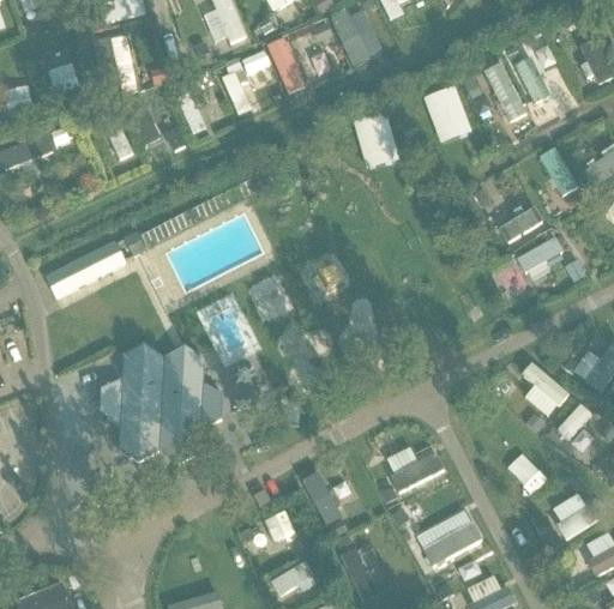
[(103,0),(109,20),(146,11),(143,0),(103,0)]
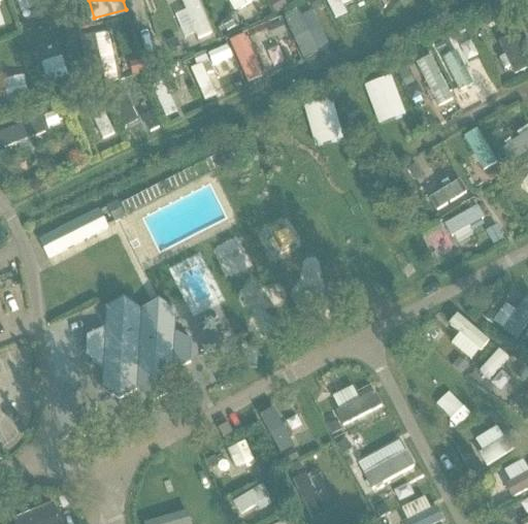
[(168,0),(186,42),(212,31),(199,0),(168,0)]
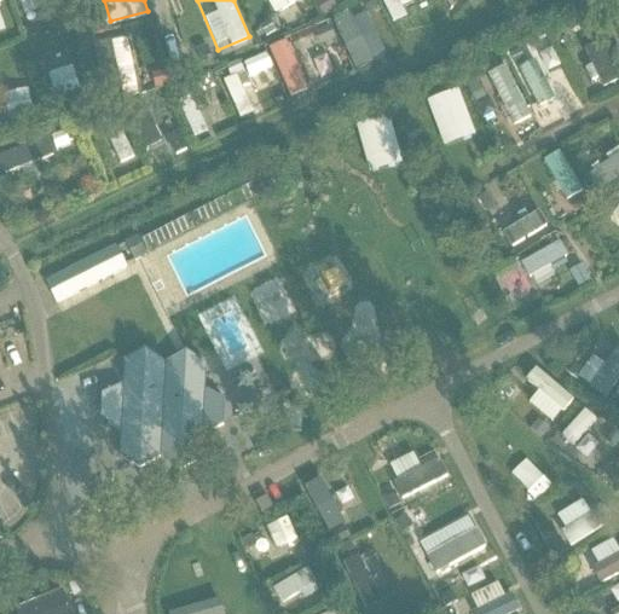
[(267,0),(275,11),(291,0),(267,0)]
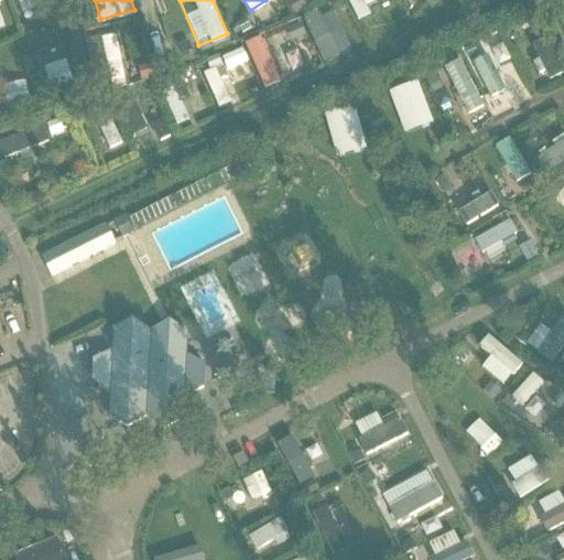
[(285,0),(292,12),(305,4),(302,0),(285,0)]
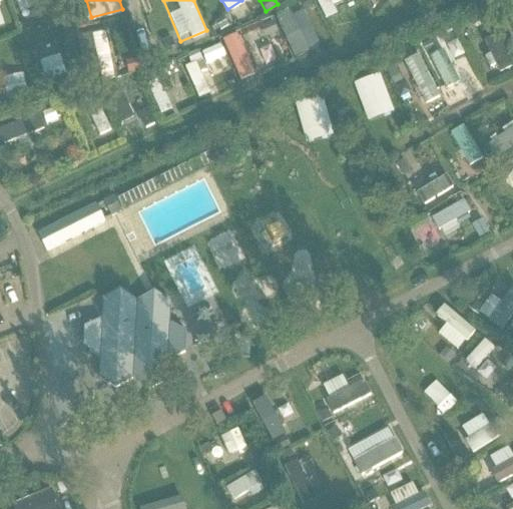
[(299,0),(304,9),(312,4),(309,0),(299,0)]
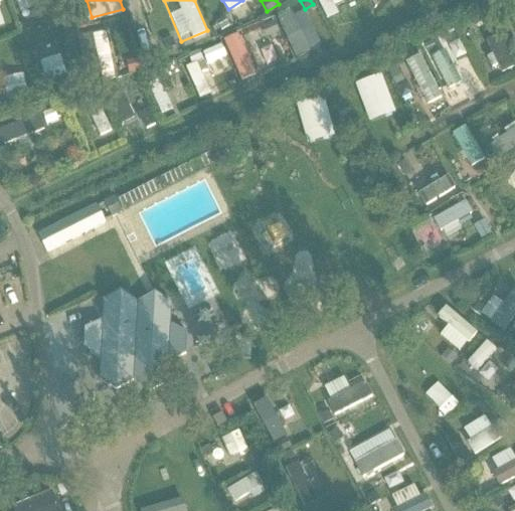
[(504,1),(495,5),(499,15),(509,11),(504,1)]
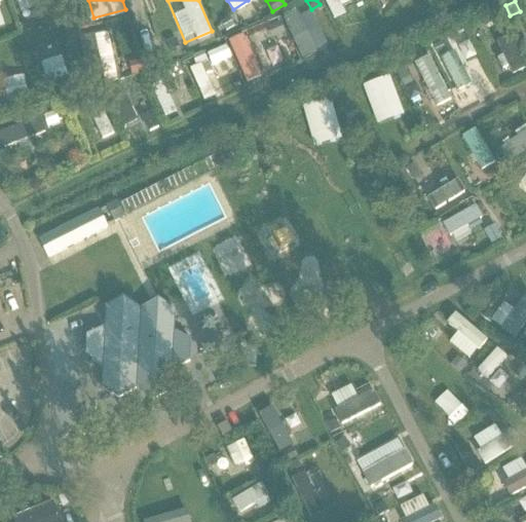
[(500,8),(490,12),(495,23),(505,19),(500,8)]
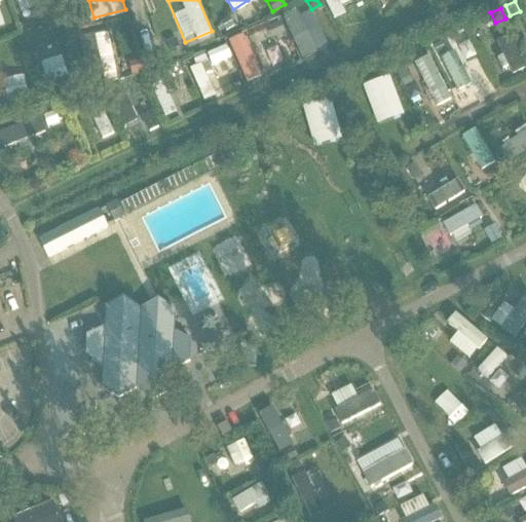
[(228,14),(220,20),(226,29),(233,24),(228,14)]
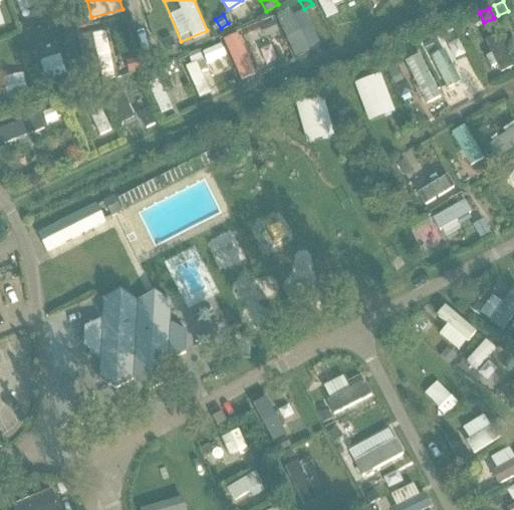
[(272,21),(261,26),(265,35),(276,31),(272,21)]
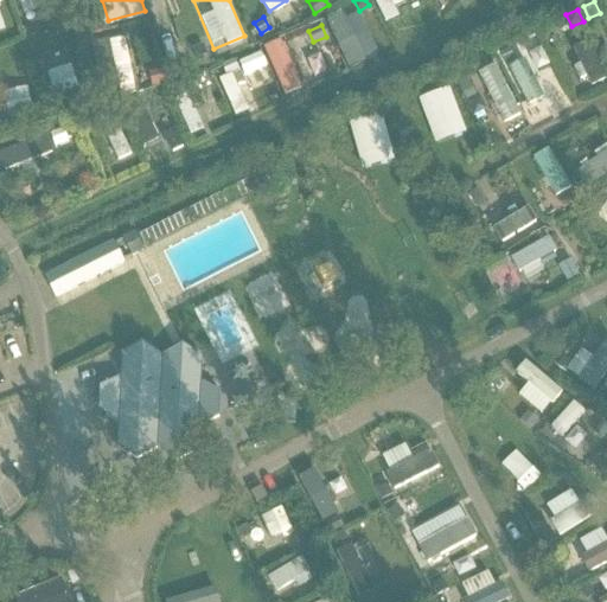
[(126,33),(110,36),(120,90),(135,87),(126,33)]
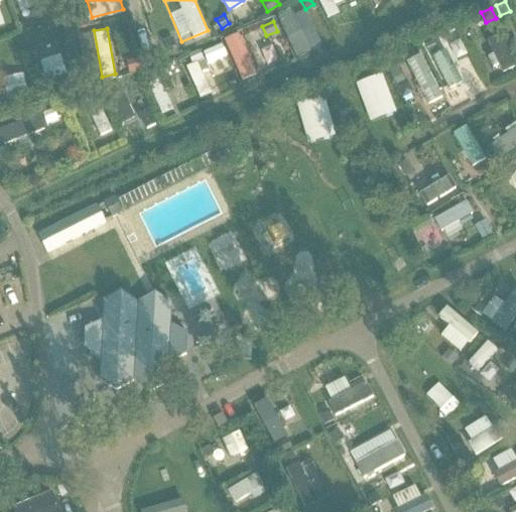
[(239,29),(224,36),(242,79),(258,73),(239,29)]
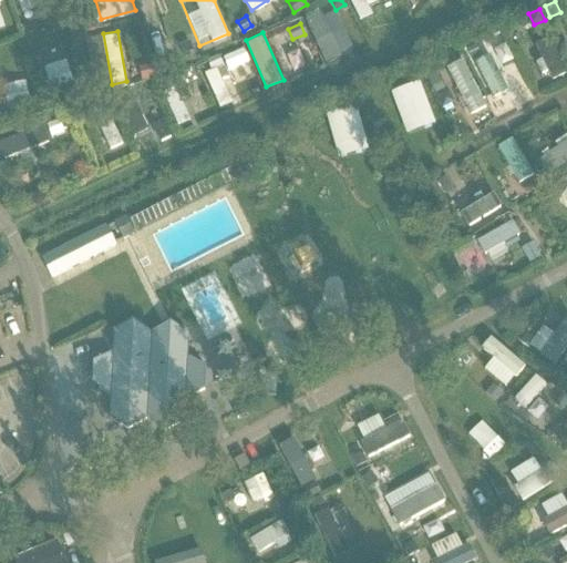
[(189,41),(179,45),(184,54),(194,50),(189,41)]
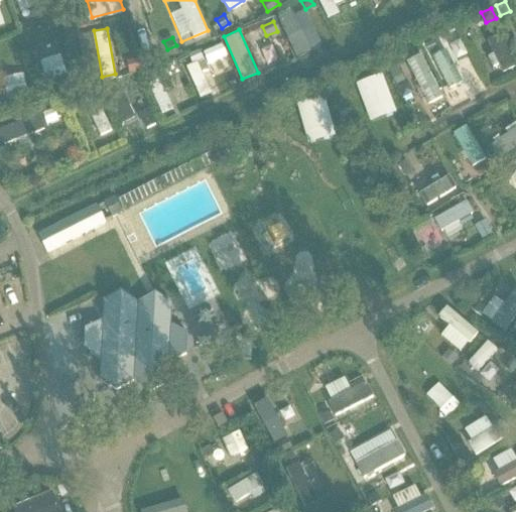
[(433,38),(425,42),(429,51),(437,47),(433,38)]
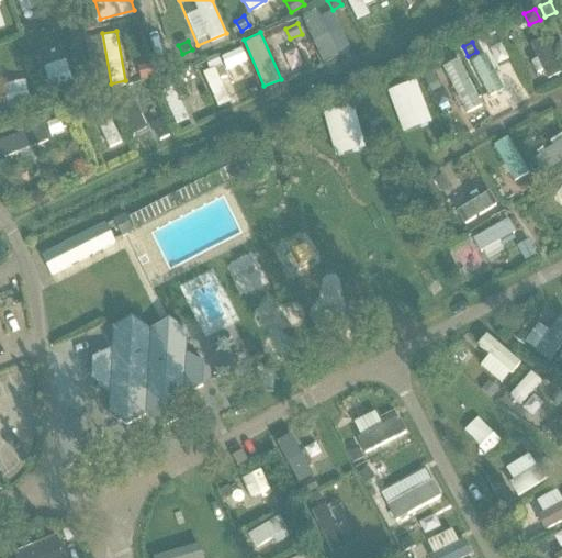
[(216,53),(204,57),(209,67),(220,63),(216,53)]
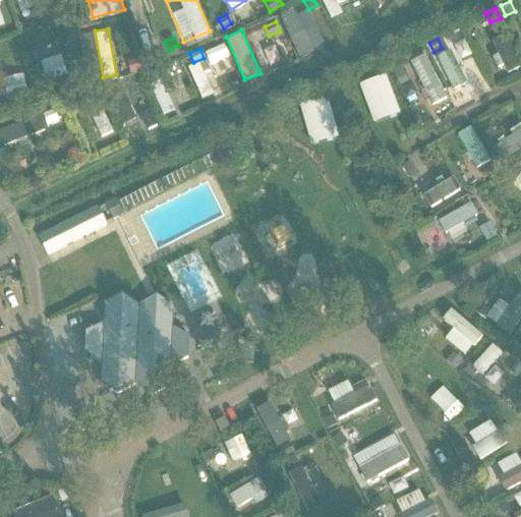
[(61,50),(39,56),(46,79),(67,73),(61,50)]
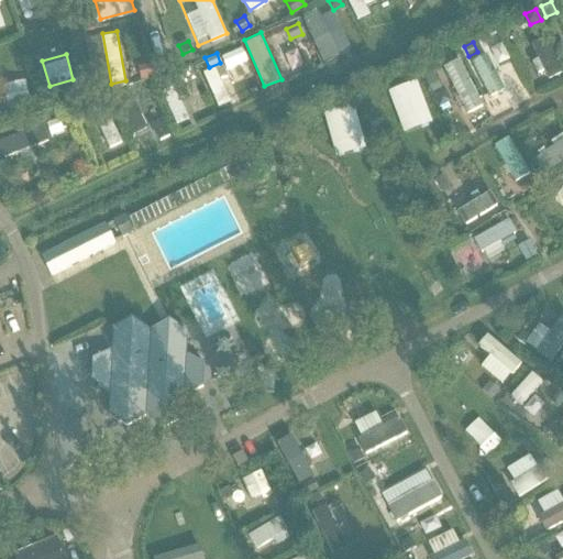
[(461,55),(444,63),(466,111),(483,102),(461,55)]
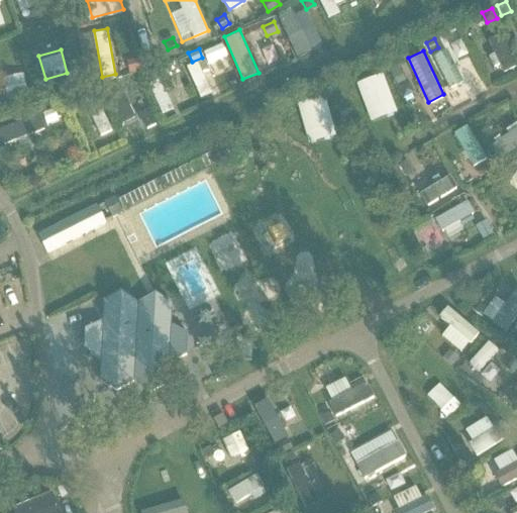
[(141,56),(127,59),(129,71),(144,68),(141,56)]
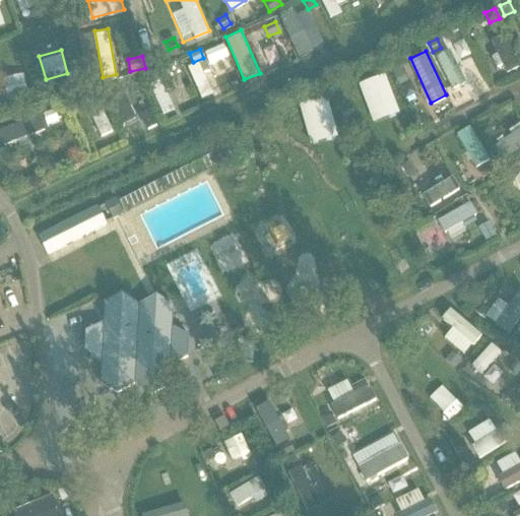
[(444,62),(450,85),(462,82),(456,59),(444,62)]
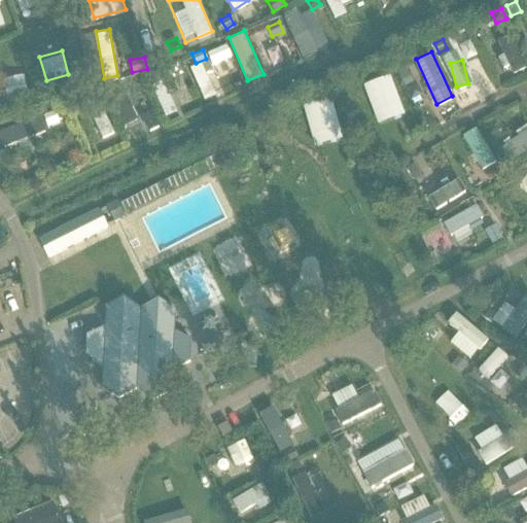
[(403,86),(413,81),(405,66),(396,71),(403,86)]
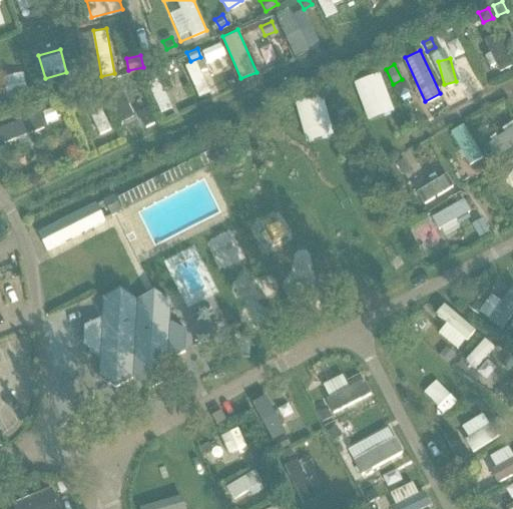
[(21,69),(1,76),(7,94),(27,88),(21,69)]
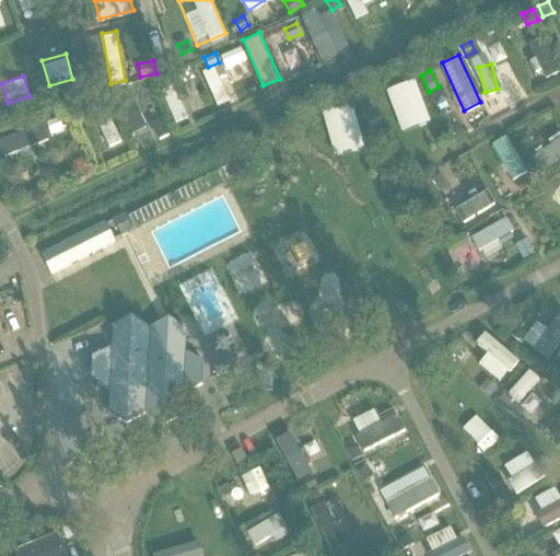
[(163,77),(152,81),(156,90),(166,85),(163,77)]
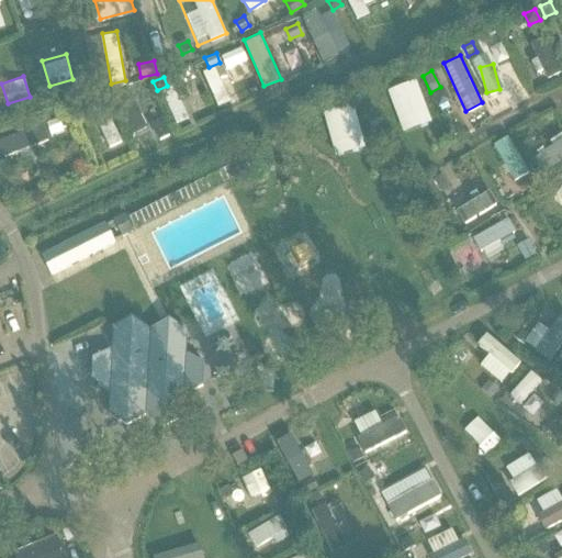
[(146,82),(134,89),(139,102),(153,97),(146,82)]
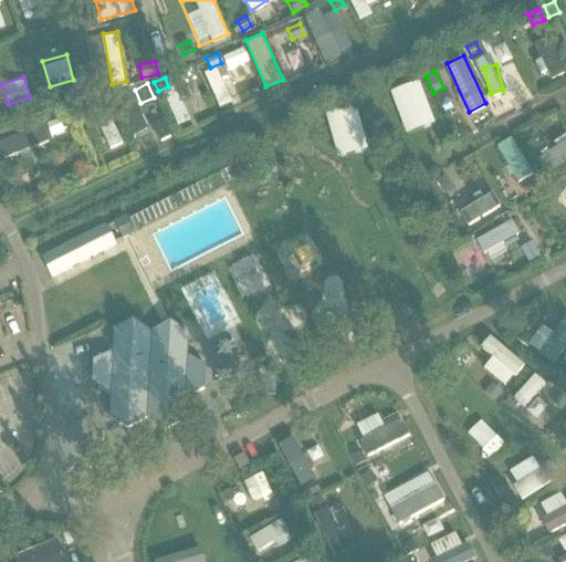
[(71,114),(60,118),(63,127),(74,124),(71,114)]
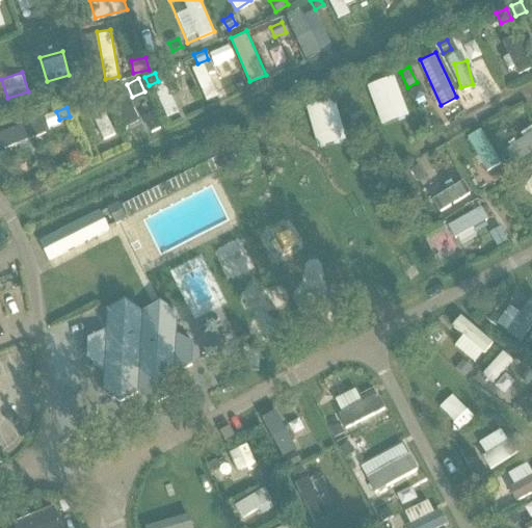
[(154,112),(143,117),(150,132),(160,127),(154,112)]
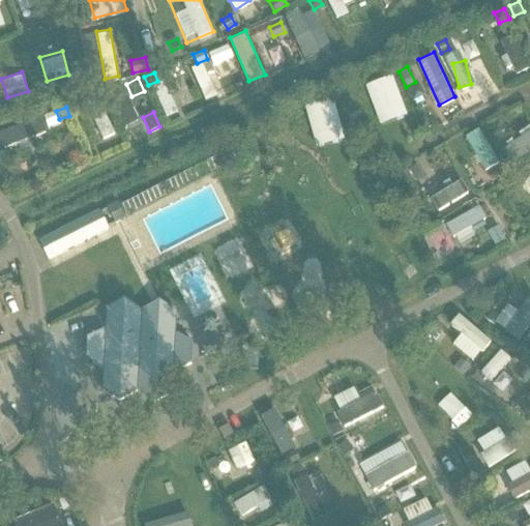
[(486,168),(499,159),(479,125),(466,134),(486,168)]
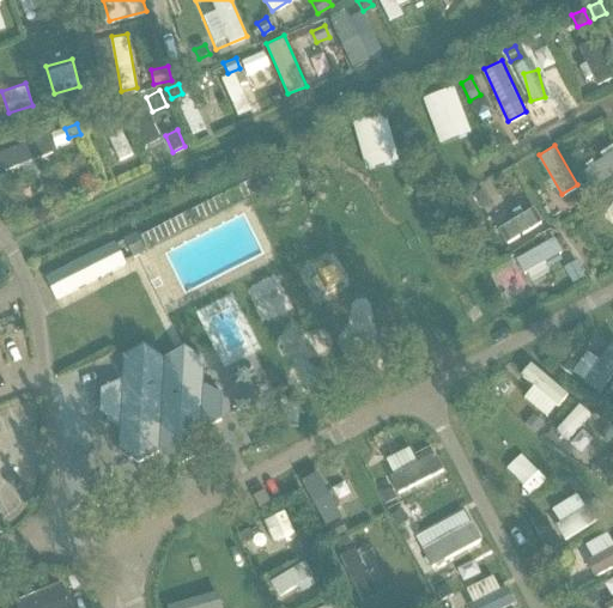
[(596,188),(612,175),(612,146),(582,169),(596,188)]
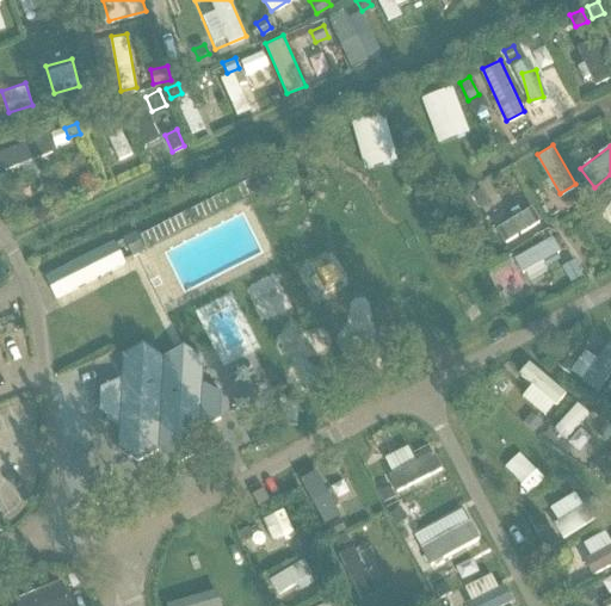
[(586,180),(580,184),(588,199),(596,196),(586,180)]
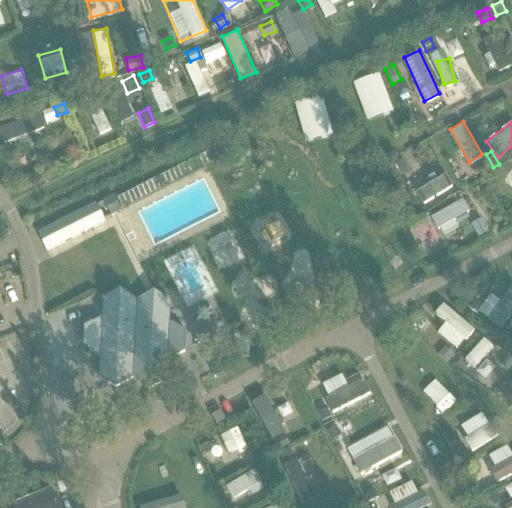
[(403,157),(393,163),(398,170),(408,164),(403,157)]
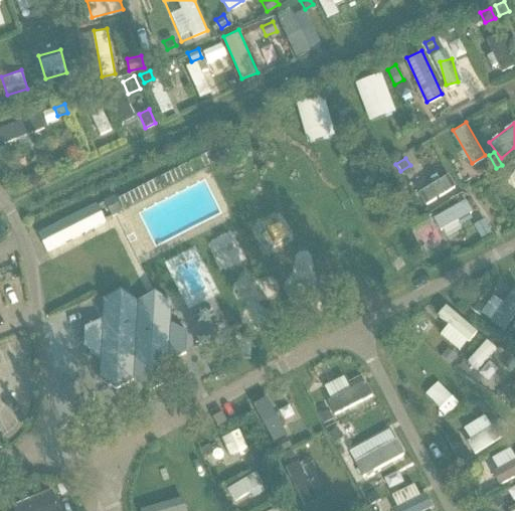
[(484,161),(473,167),(478,174),(488,168),(484,161)]
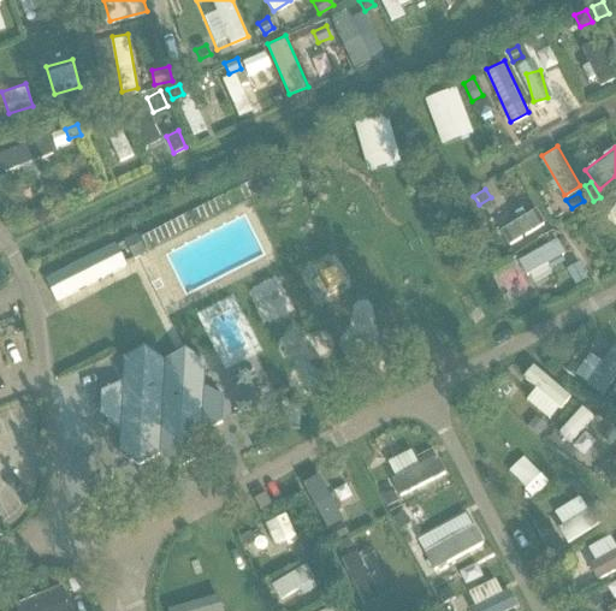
[(504,225),(514,242),(546,221),(537,206),(504,225)]
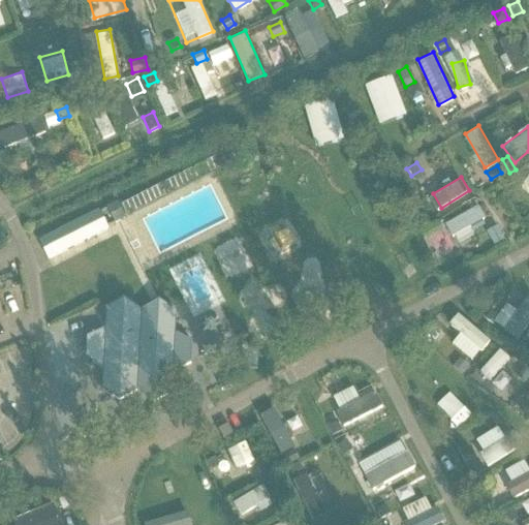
[(118,203),(107,209),(115,222),(125,216),(118,203)]
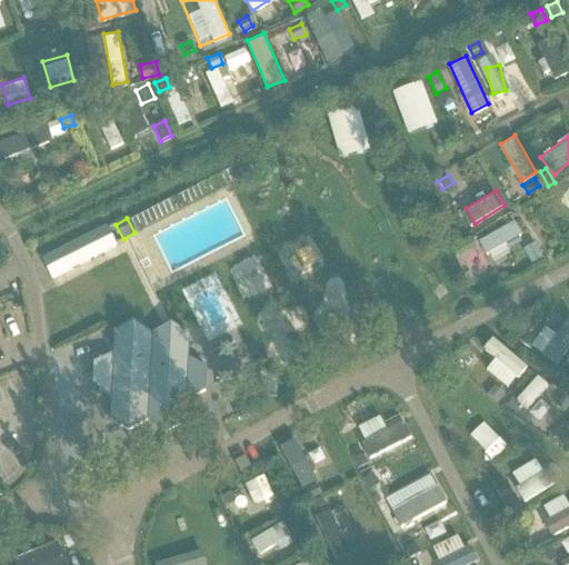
[(505,244),(523,233),(515,218),(478,238),(490,260),(509,250),(505,244)]
